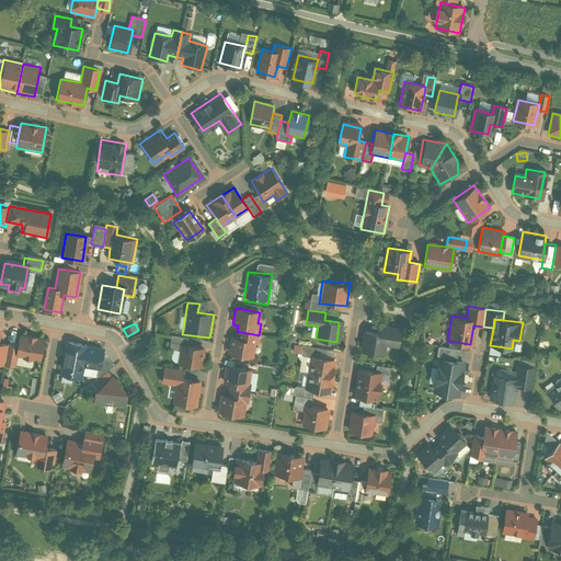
[(380,335),(366,333),(363,351),(381,354),(384,346),(399,348),(402,329),(382,325),(380,335)]
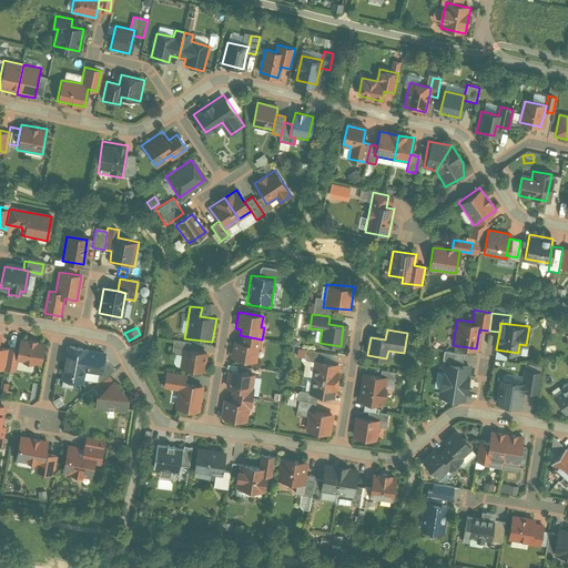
[(262,340),(240,335),(239,341),(233,340),(230,357),(255,362),(257,351),(260,351),(262,340)]
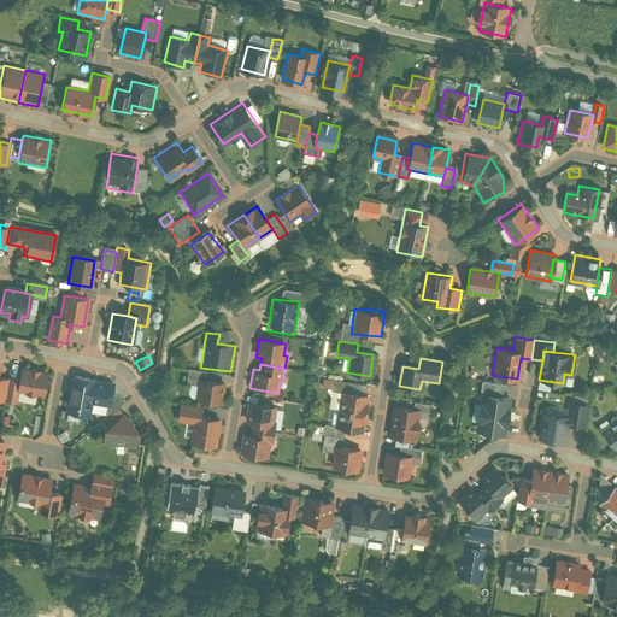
[(18,377),(10,376),(9,381),(5,401),(18,404),(21,391),(43,395),(47,371),(21,366),(18,377)]
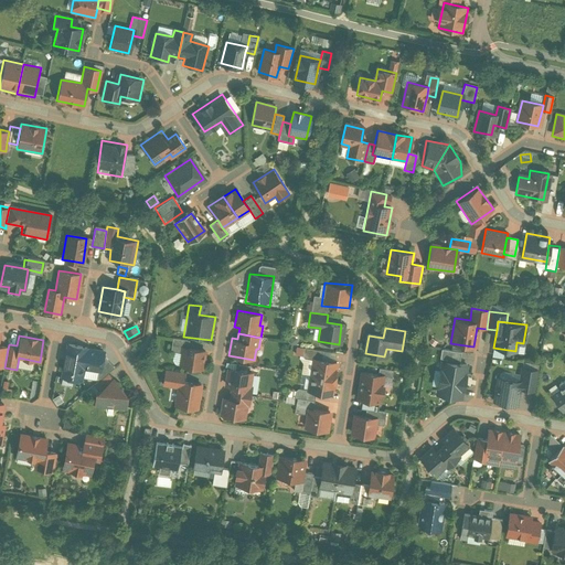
[(189,342),(173,339),(171,351),(182,353),(183,348),(188,348),(189,342)]
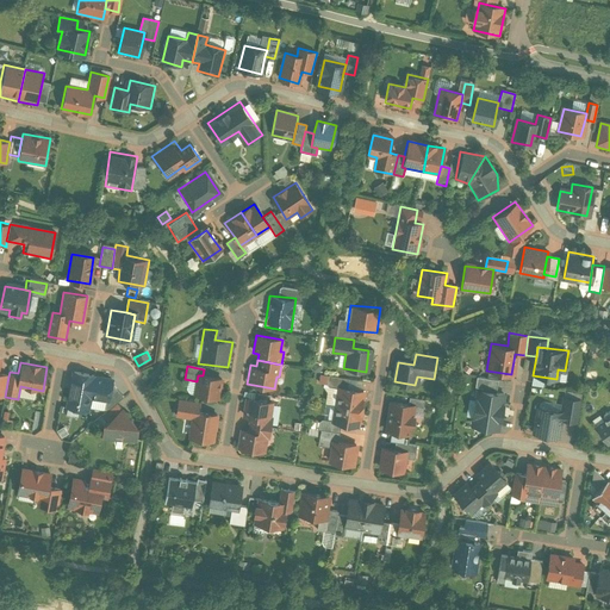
[(87,411),(89,397),(93,377),(74,373),(68,408),(87,411)]
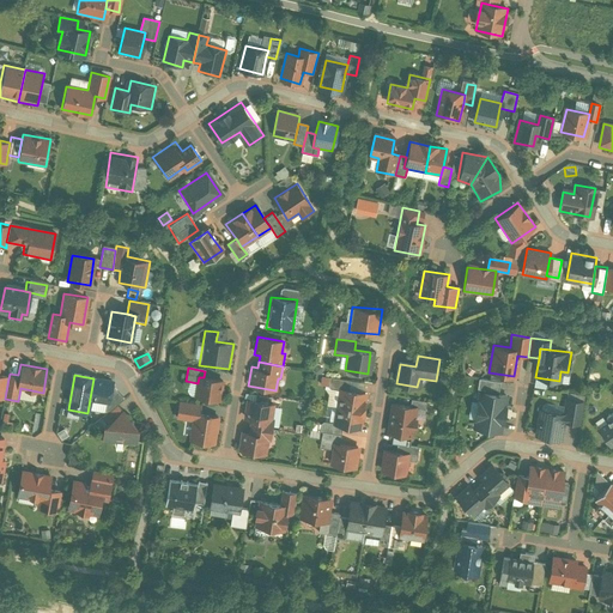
[(204,377),(199,377),(198,383),(195,398),(220,401),(224,381),(204,377)]
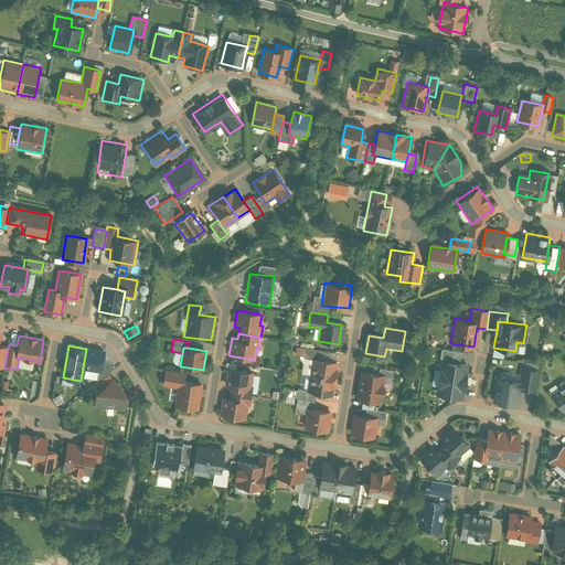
[(105,352),(86,349),(83,368),(102,371),(105,352)]
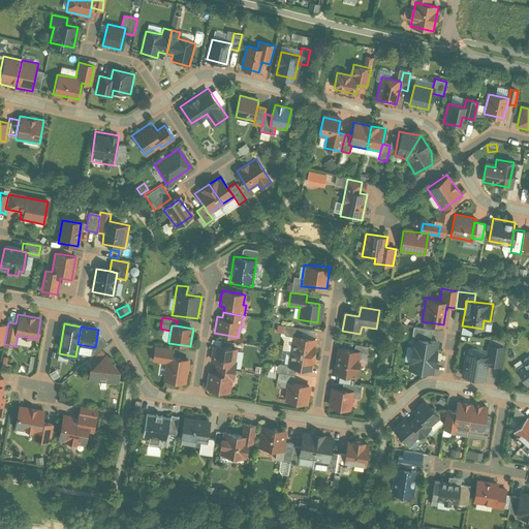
[(292,337),(301,338),(302,331),(284,328),(283,335),(292,337)]
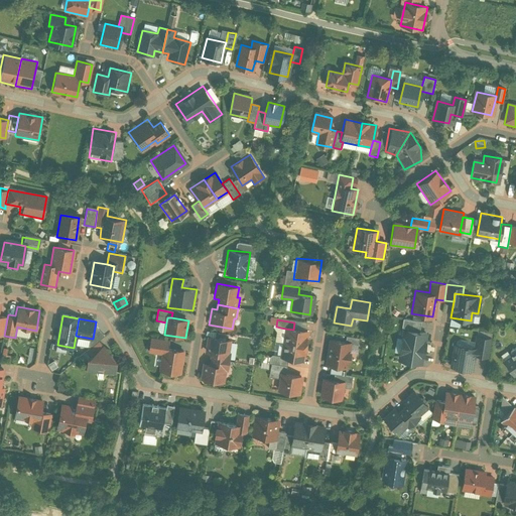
[(403,330),(417,333),(418,323),(401,319),(400,326),(404,327),(403,330)]
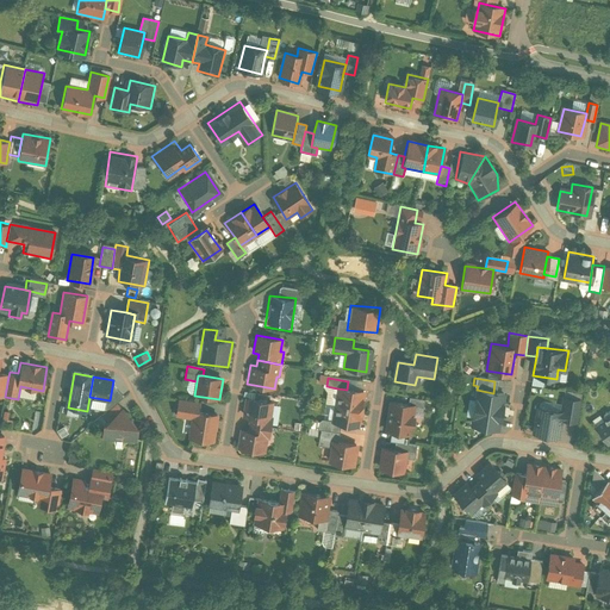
[(337,388),(335,404),(361,408),(363,393),(347,390),(337,388)]
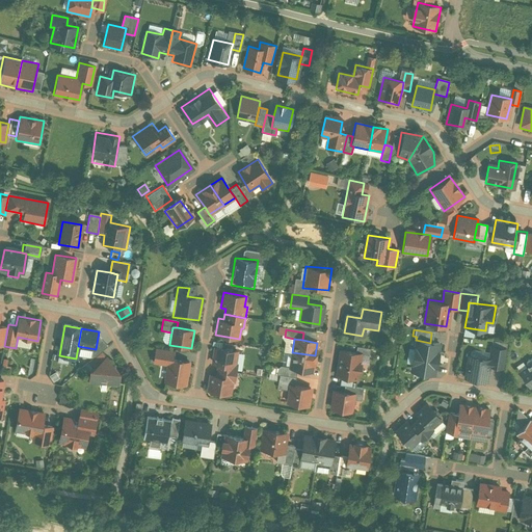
[(430,343),(416,340),(410,372),(433,375),(439,344),(430,343)]
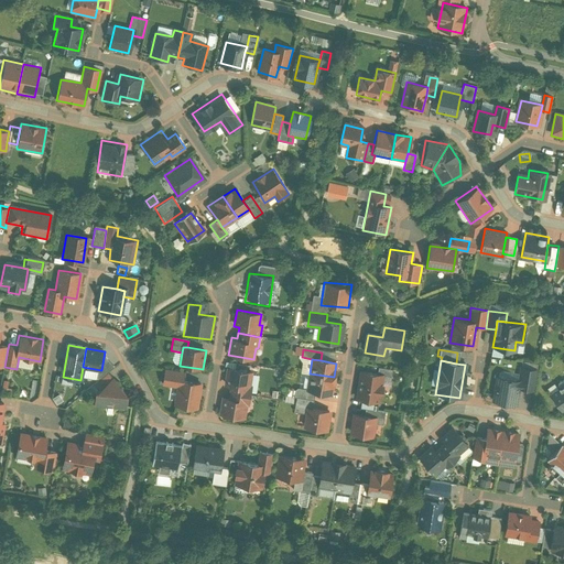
[(521,366),(518,380),(517,389),(533,391),(538,369),(521,366)]
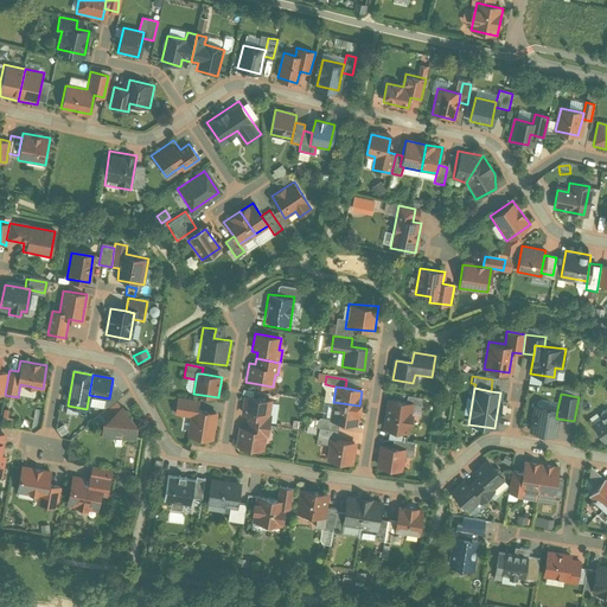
[(246,421),(270,426),(272,413),(269,413),(270,401),(244,396),(241,415),(247,415),(246,421)]
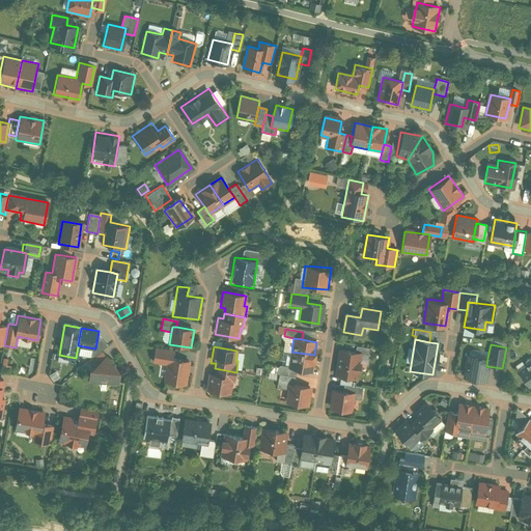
[(369,348),(354,346),(353,353),(360,354),(368,355),(369,348)]
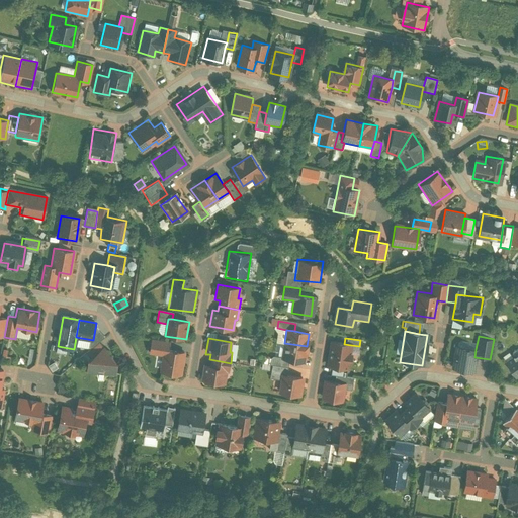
[(100,342),(84,354),(87,358),(86,373),(116,375),(117,361),(100,342)]
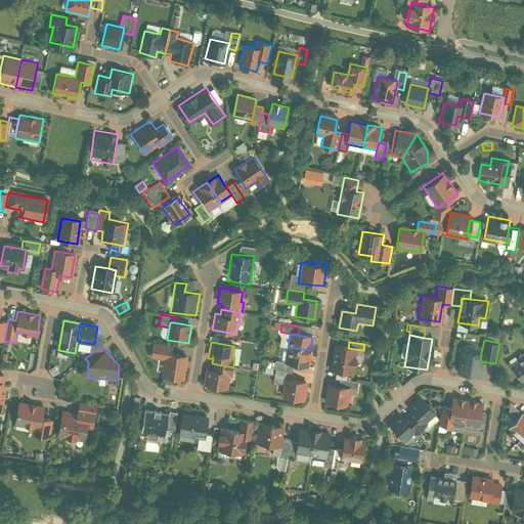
[(171,348),(155,346),(153,358),(165,360),(162,377),(183,380),(187,356),(170,354),(171,348)]
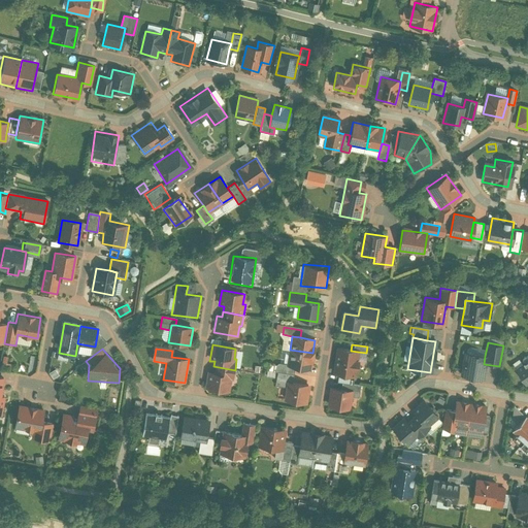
[(351,351),(338,349),(334,373),(354,376),(358,352),(351,351)]
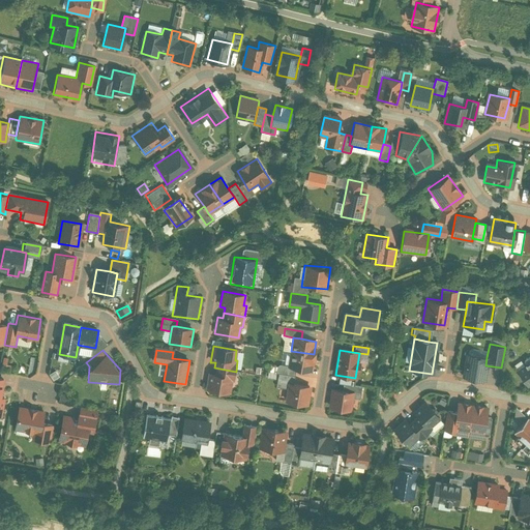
[(311,372),(314,354),(291,351),(288,367),(296,369),(311,372)]
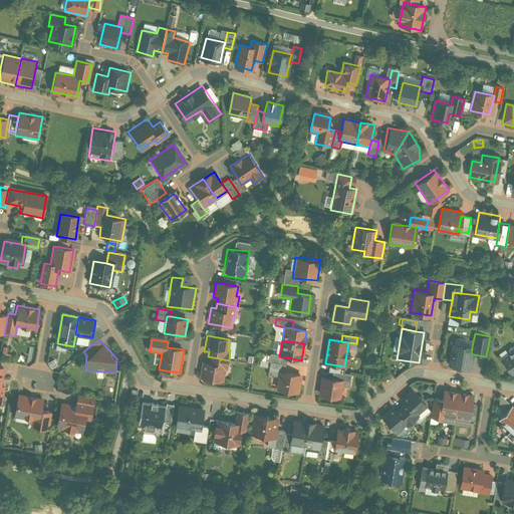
[(472,346),(452,343),(449,366),(469,369),(471,354),(472,346)]
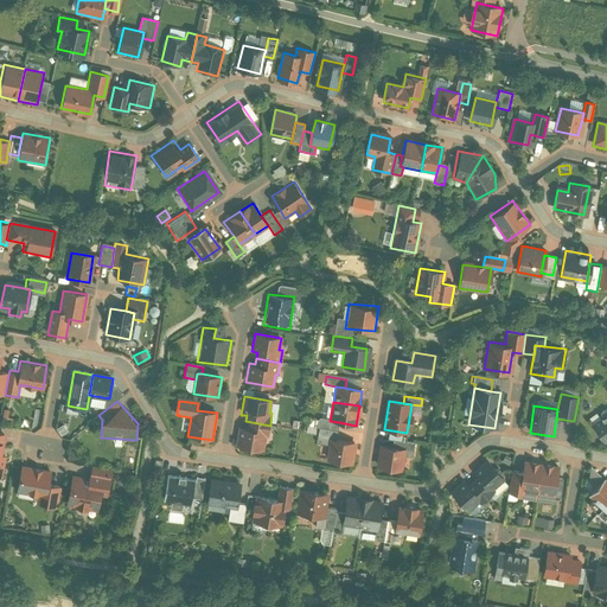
[(606,411),(593,422),(606,441),(606,411)]
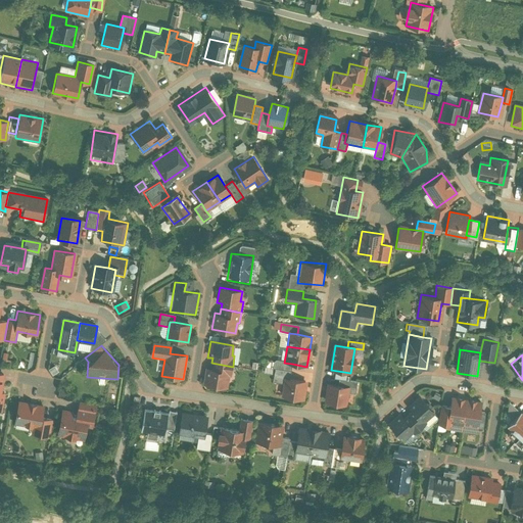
[(276,371),(290,373),(292,364),(284,363),(275,362),(274,371),(276,371)]
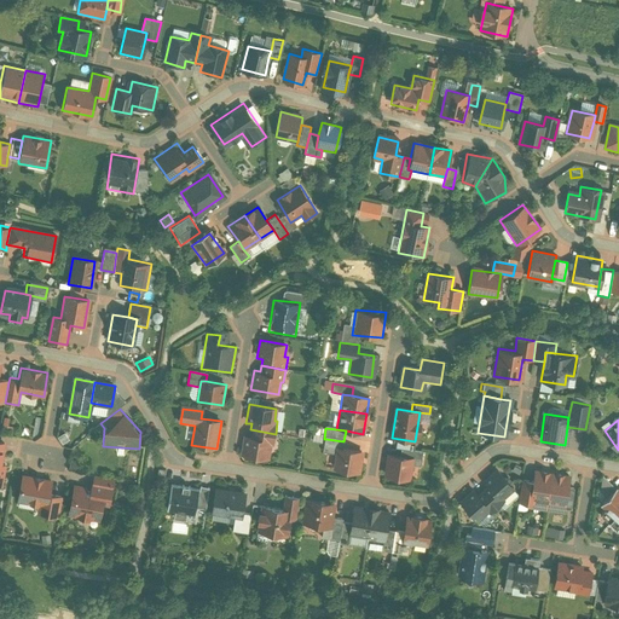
[(276,434),(250,429),(249,435),(243,434),(239,453),(267,458),(270,446),(273,446),(276,434)]
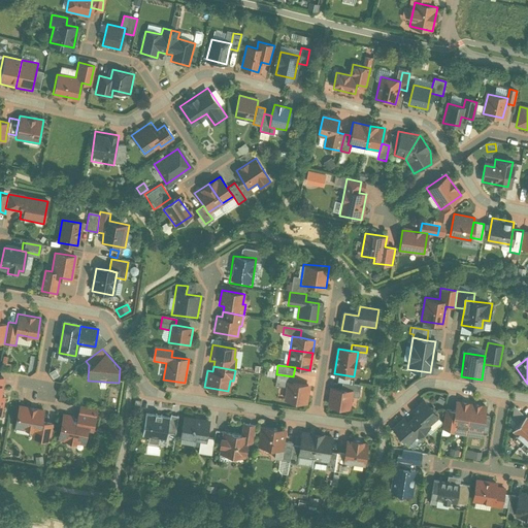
[(293,376),(278,374),(276,387),(288,389),(289,383),(292,383),(293,376)]
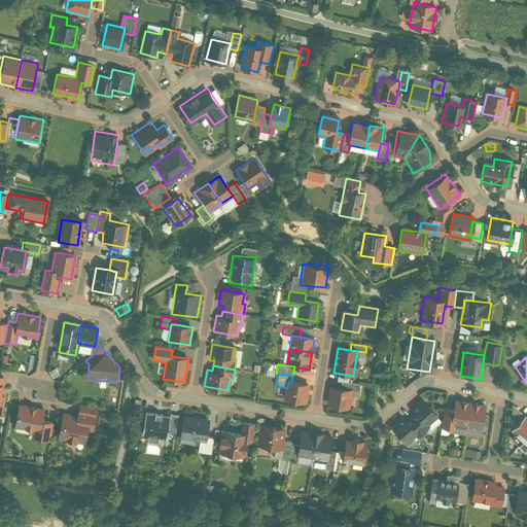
[(291,382),(288,382),(287,388),(285,399),(307,402),(310,385),(291,382)]
